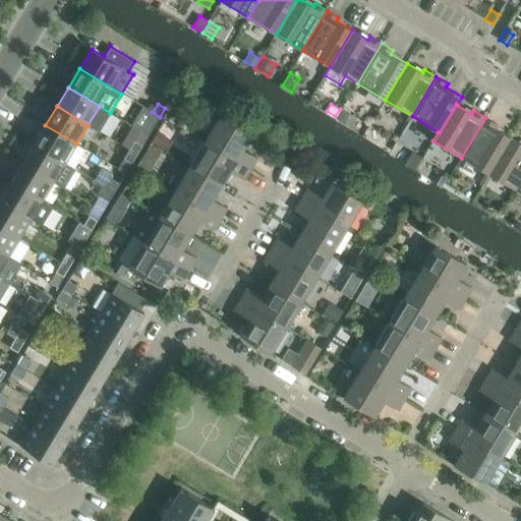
[(175,107),(168,117),(177,123),(184,112),(175,107)]
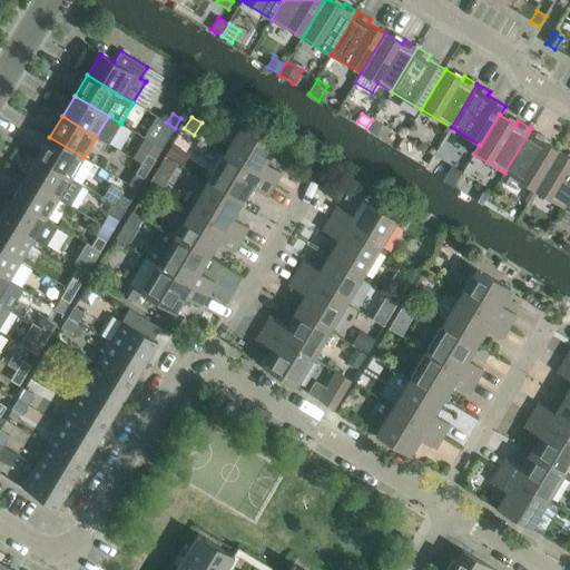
[(374,120),(367,130),(376,135),(382,125),(374,120)]
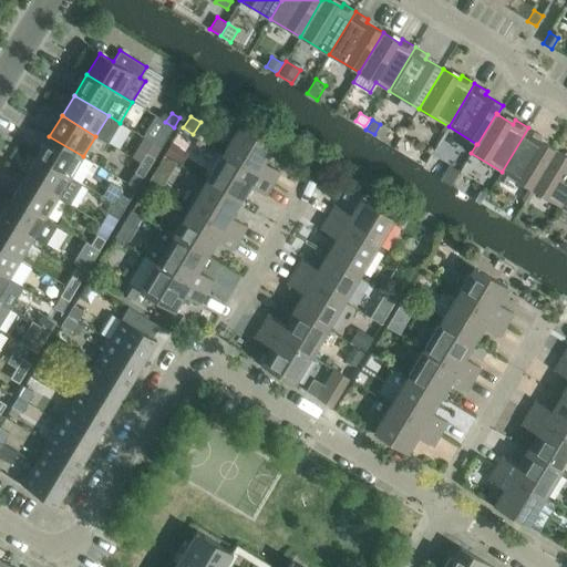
[(168,137),(174,127),(165,122),(153,143),(162,148),(168,137)]
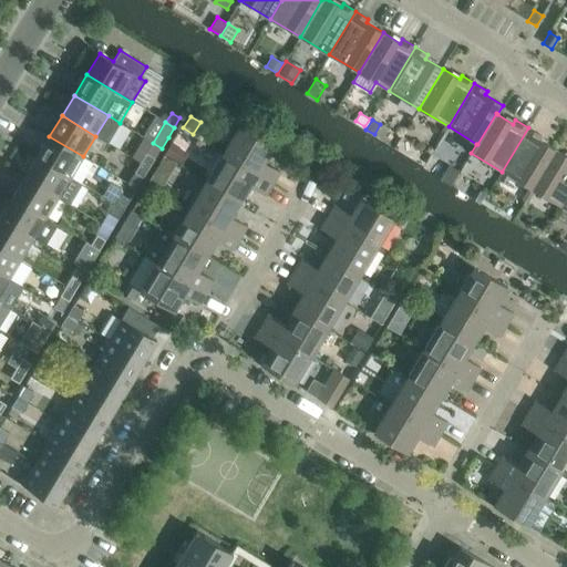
[(280,172),(264,162),(274,146),(240,125),(224,154),(272,184),(280,172)]
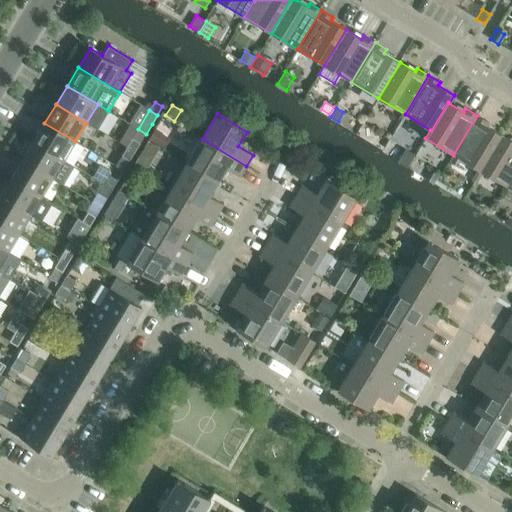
[(486,125),(488,122),(477,115),(453,155),(480,171),(501,135),(486,125)]
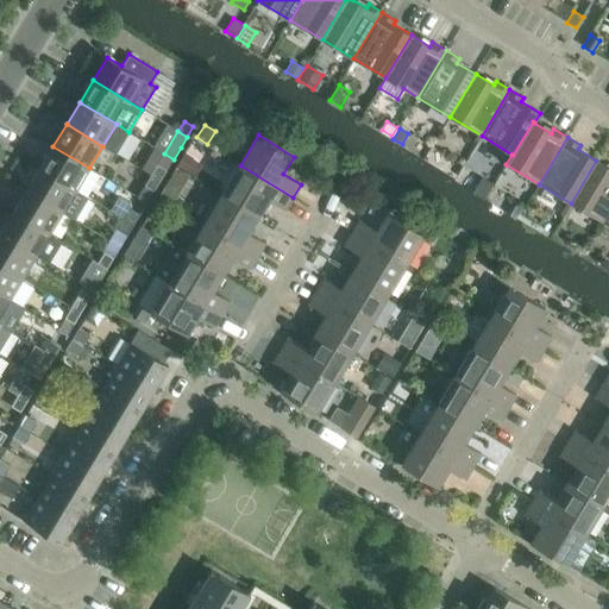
[(39,168),(76,190),(89,168),(52,146),(39,168)]
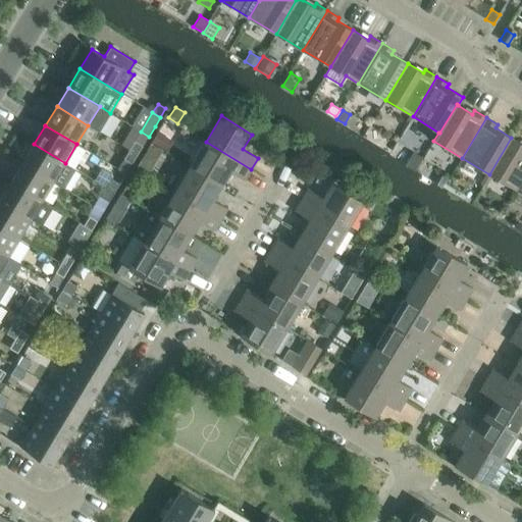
[(129,150),(138,155),(149,137),(134,127),(122,146),(129,150)]
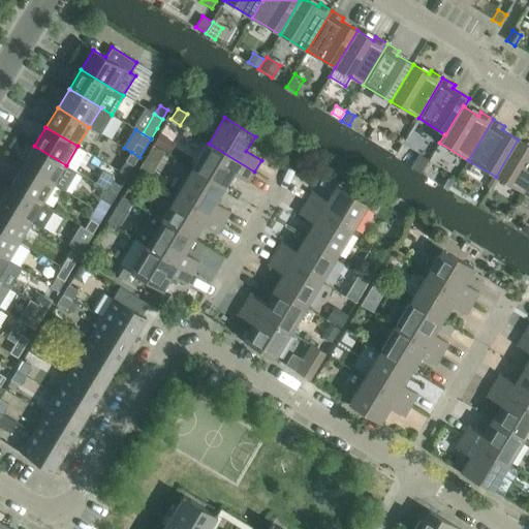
[(169,152),(176,142),(161,132),(155,143),(169,152)]
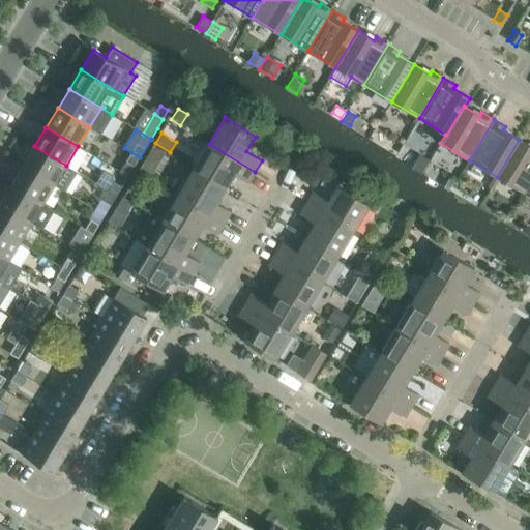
[(529,146),(519,140),(497,177),(524,194),(529,183),(529,146)]
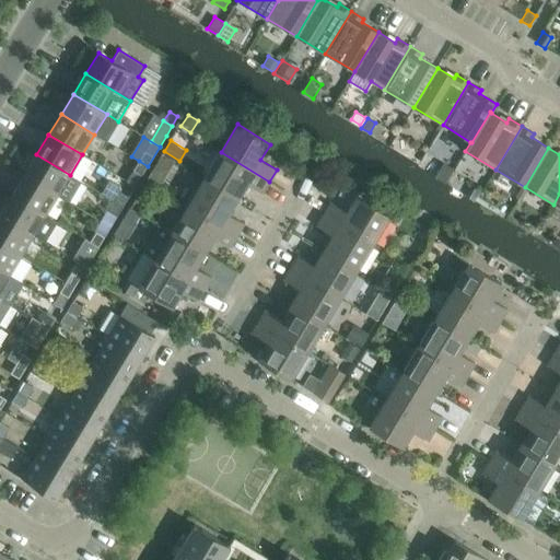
[(246,184),(261,194),(269,182),(221,152),(205,179),(237,199),(246,184)]
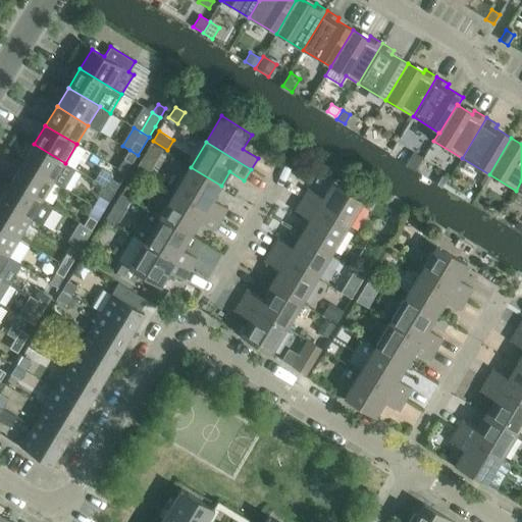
[(151,143),(145,154),(156,161),(163,150),(151,143)]
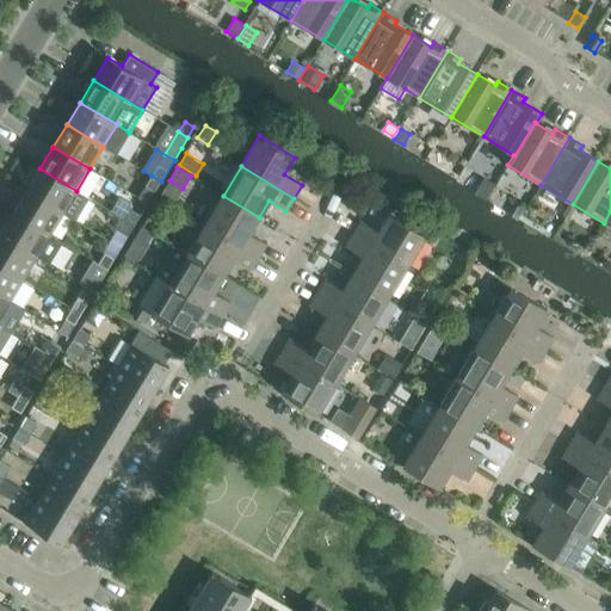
[(26,191),(63,213),(76,191),(39,168),(26,191)]
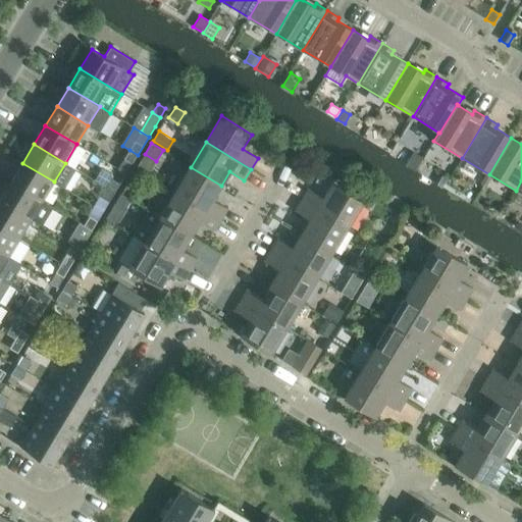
[(138,155),(129,150),(118,169),(125,174),(138,155)]
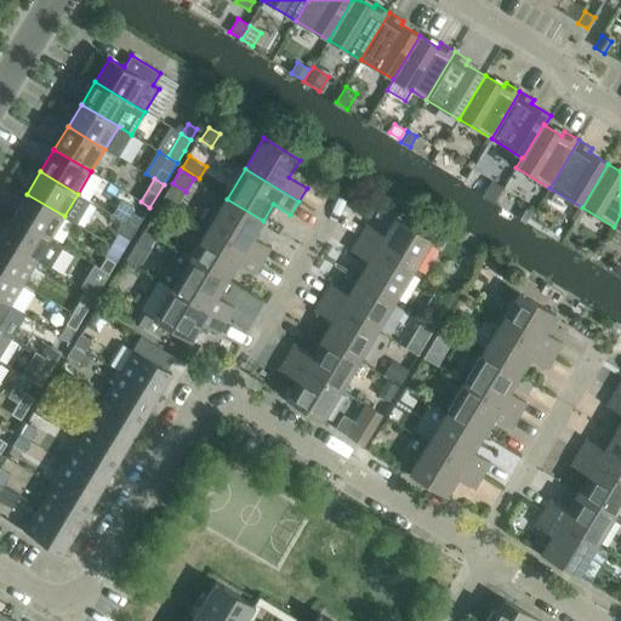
[(489,186),(482,197),(494,203),(500,193),(503,187),(493,180),(489,186)]
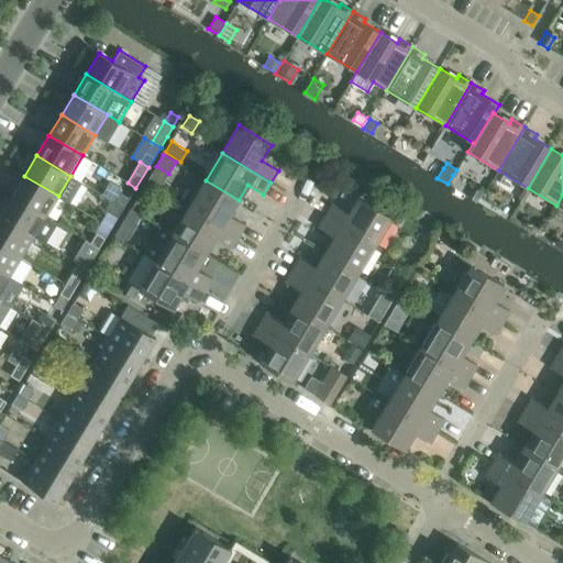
[(12,196),(46,217),(58,196),(24,176),(12,196)]
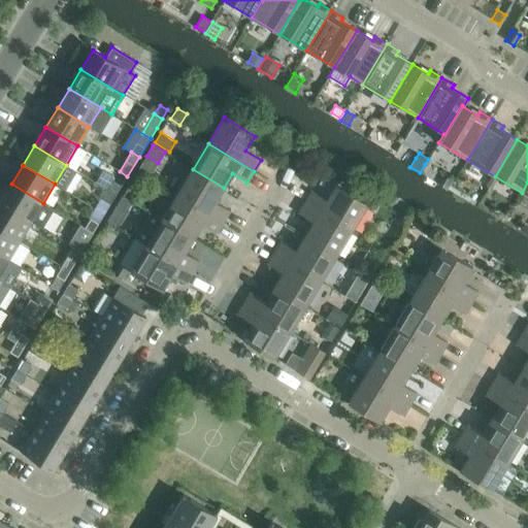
[(230,210),(215,202),(224,188),(193,169),(177,194),(223,222),(230,210)]
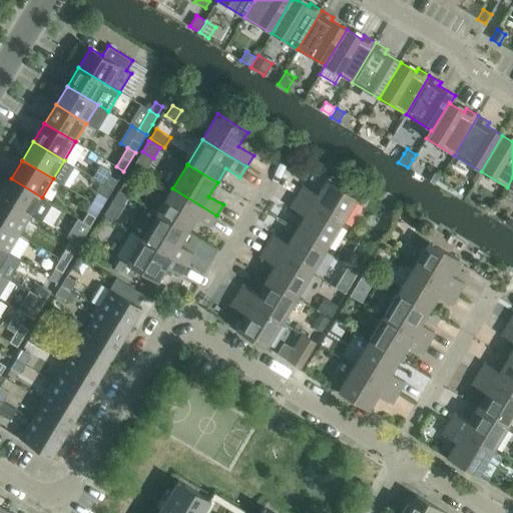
[(100,165),(92,177),(104,184),(110,175),(112,172),(100,165)]
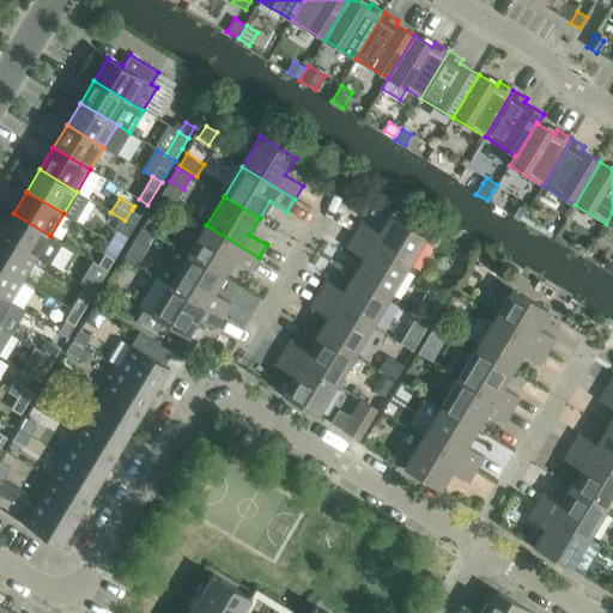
[(159,199),(143,226),(153,234),(171,206),(159,199)]
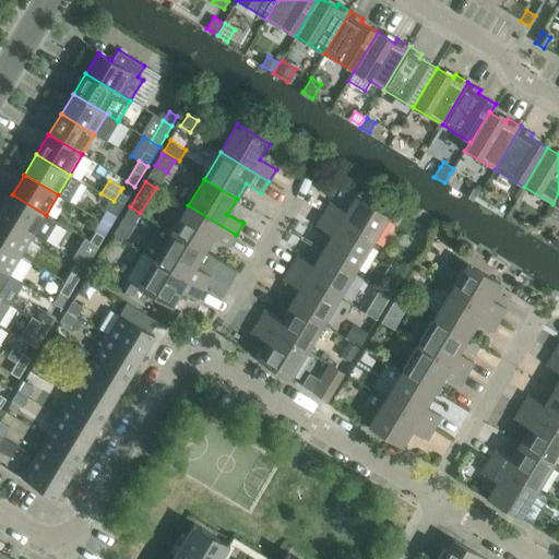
[(129,197),(120,191),(114,201),(122,206),(129,197)]
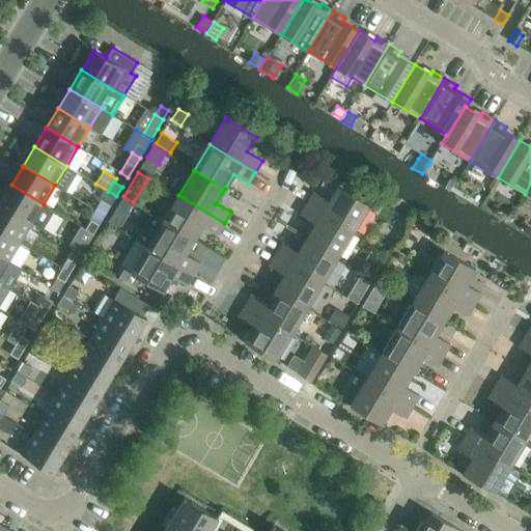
[(0,203),(31,223),(43,230),(54,211),(44,204),(11,185),(0,203)]
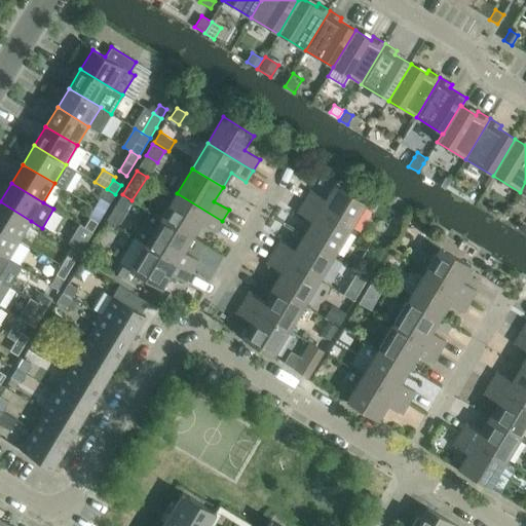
[(366,202),(335,184),(326,199),(310,190),(304,201),(349,229),(366,202)]
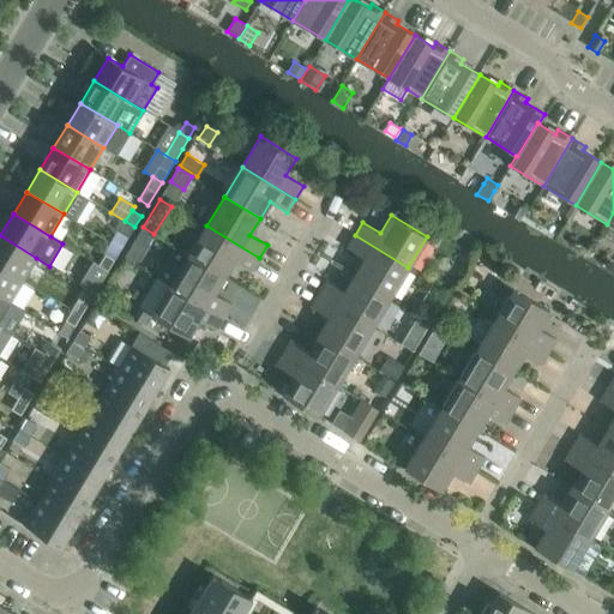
[(134,227),(125,221),(112,244),(121,250),(134,227)]
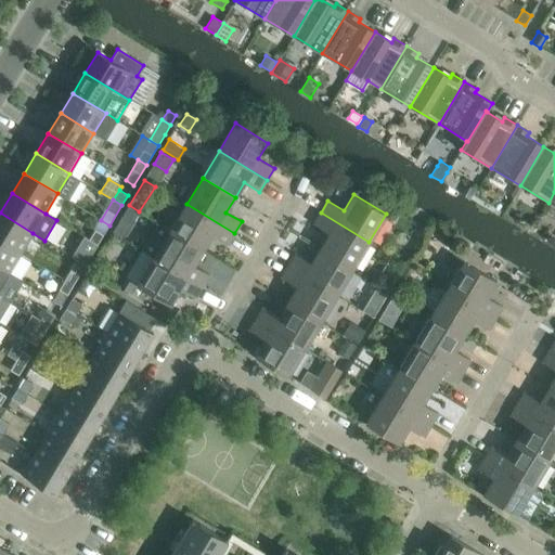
[(211,235),(228,245),(234,233),(186,204),(170,231),(203,250),(211,235)]
